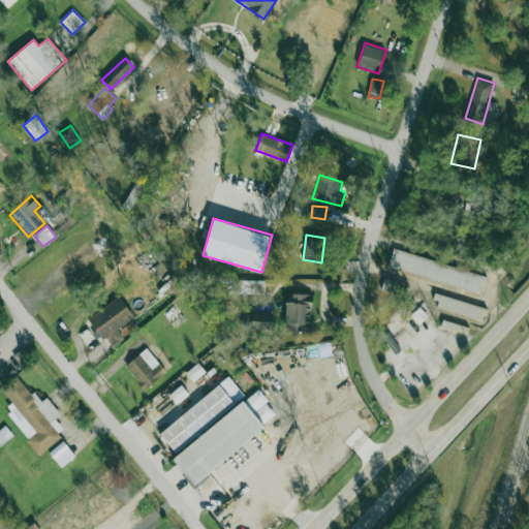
[(387,268),(483,293),(488,275),(393,250),(387,268)]
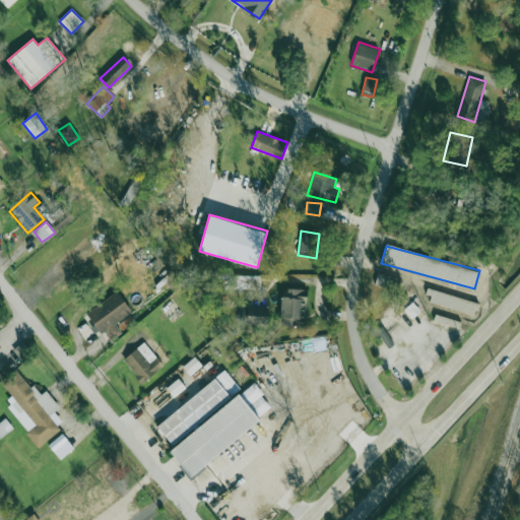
[(375,285),(398,291),(401,278),(378,272),(375,285)]
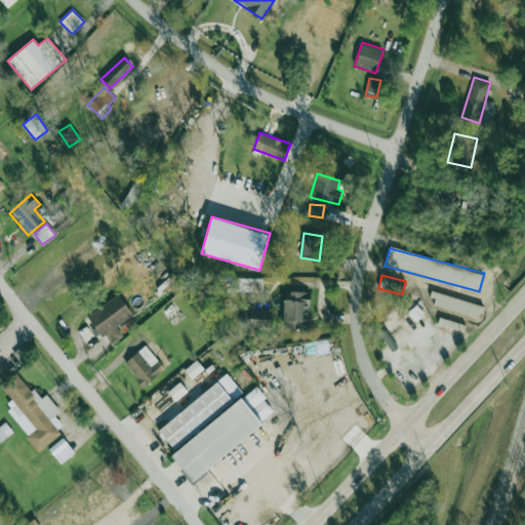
[(428,301),(478,318),(482,306),(432,289),(428,301)]
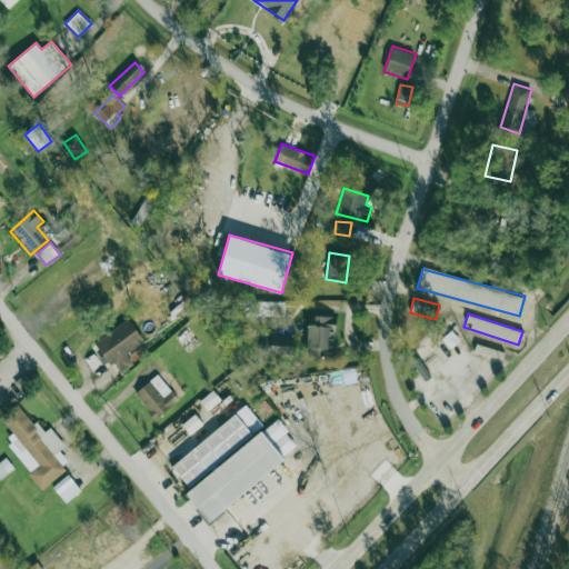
[(335,357),(336,316),(315,315),(315,323),(308,323),(307,356),(335,357)]
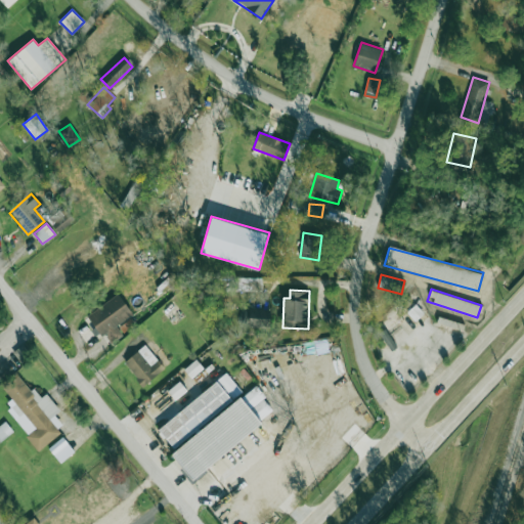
[(108,344),(123,335),(117,325),(132,314),(119,294),(88,314),(108,344)]
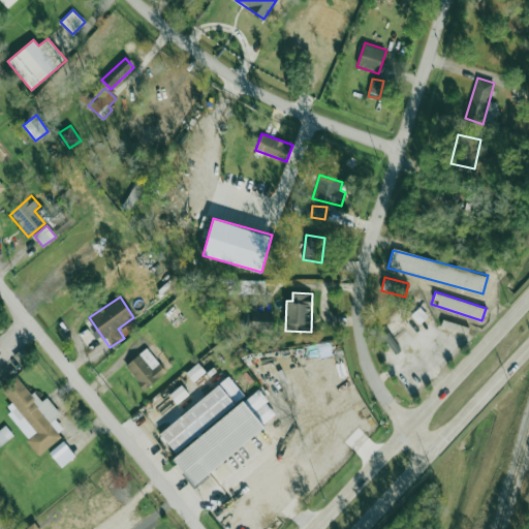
[(419,324),(428,316),(419,307),(411,315),(419,324)]
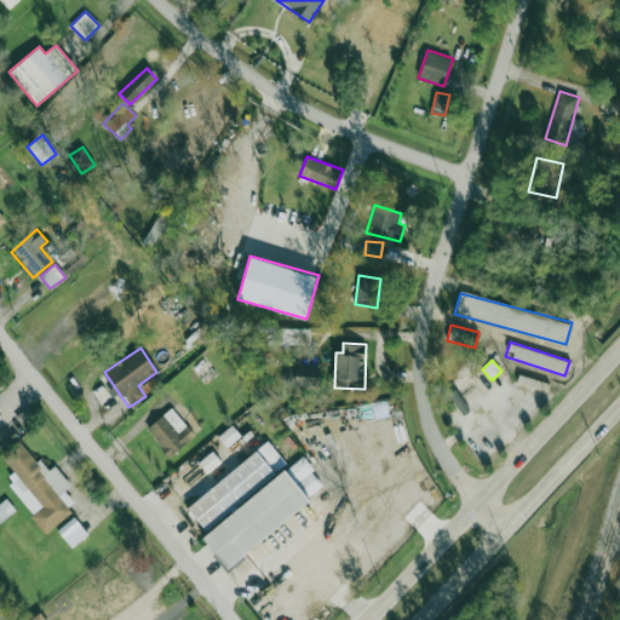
[(319,388),(320,365),(296,365),(296,388),(319,388)]
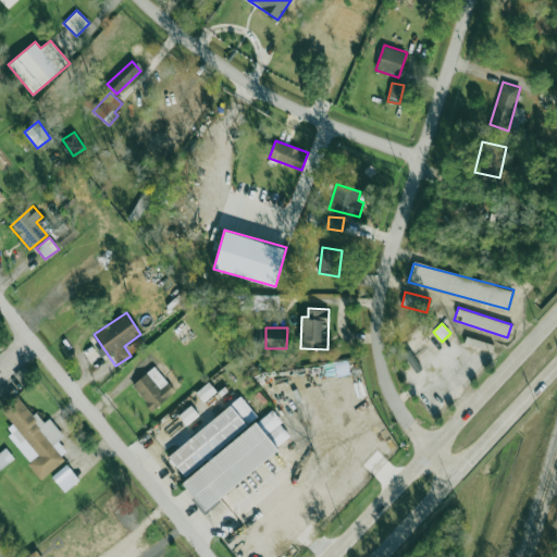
[(256,329),(257,343),(264,343),(264,329),(256,329)]
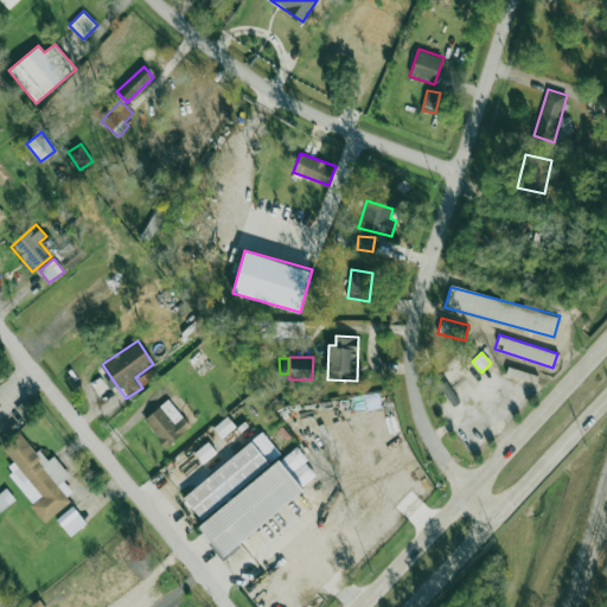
[(459,403),(448,381),(440,384),(451,407),(459,403)]
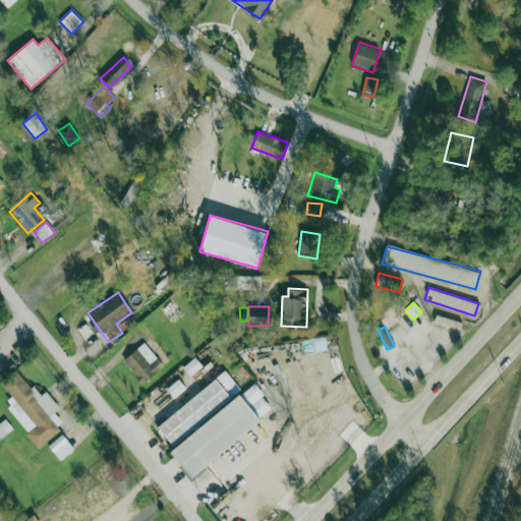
[(123,358),(141,384),(164,367),(146,343),(123,358)]
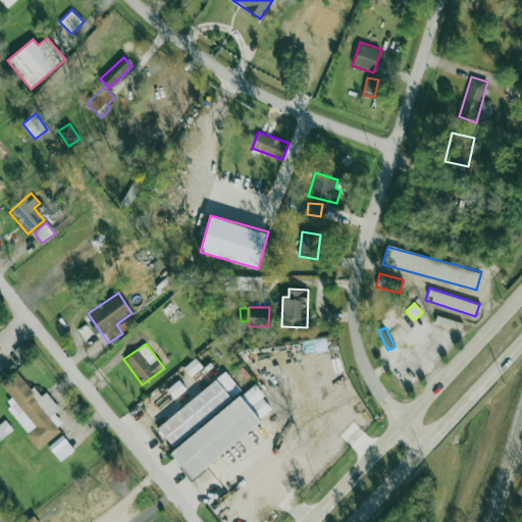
[(215,357),(207,348),(196,358),(203,367),(215,357)]
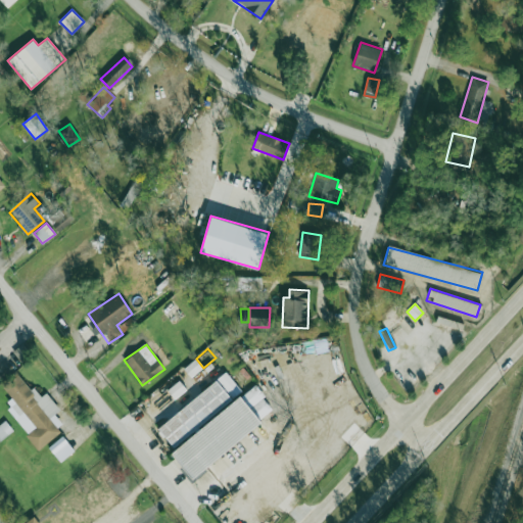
[(225,370),(244,392),(240,396),(175,450),(156,428),(225,370)]
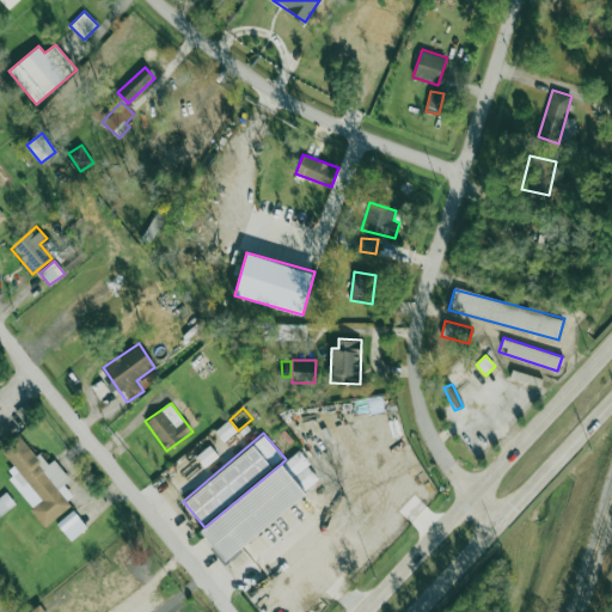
[(44,524),(75,500),(63,484),(71,479),(54,459),(46,466),(24,438),(4,452),(18,471),(10,478),(44,524)]
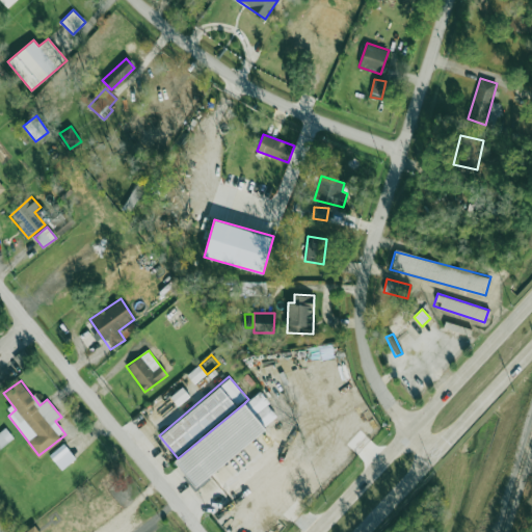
[(189,397),(183,388),(170,395),(177,404),(189,397)]
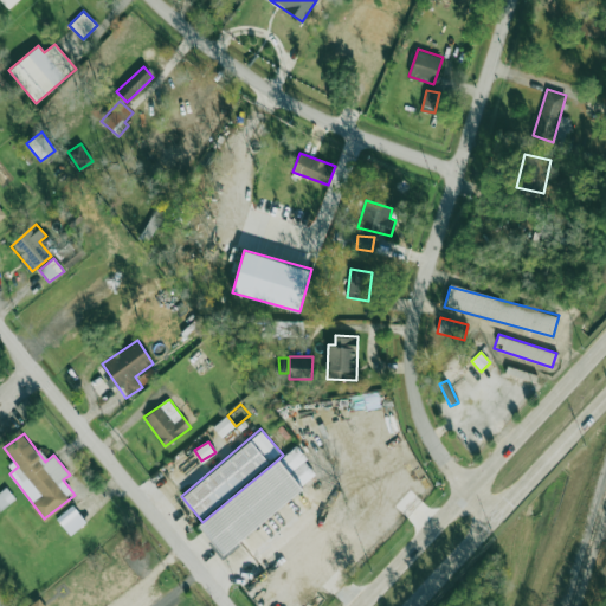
[(278,459),(303,489),(224,555),(199,526),(202,522),(278,459)]
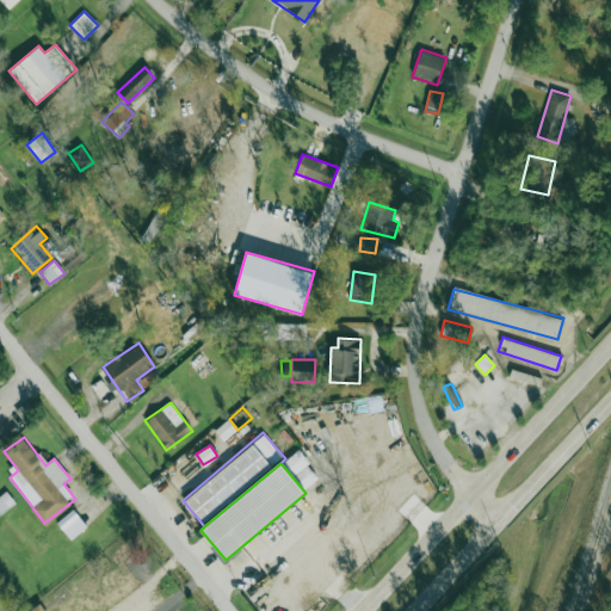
[(0,513),(16,503),(6,492),(0,495),(0,513)]
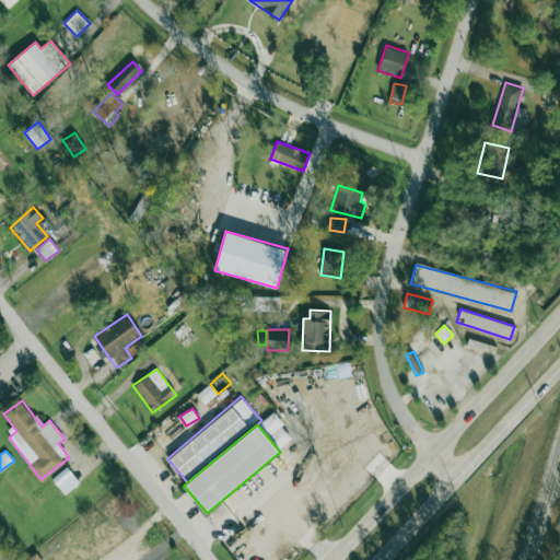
[(65,494),(80,482),(67,467),(51,479),(65,494)]
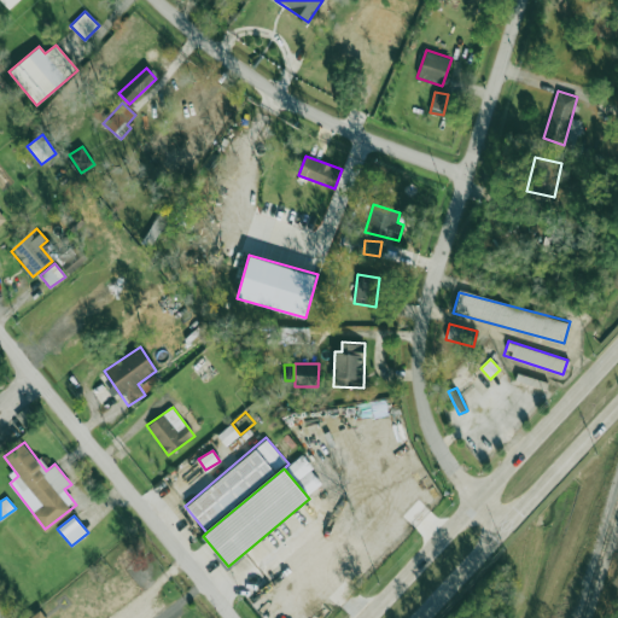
[(0,617),(17,617),(0,596),(0,617)]
